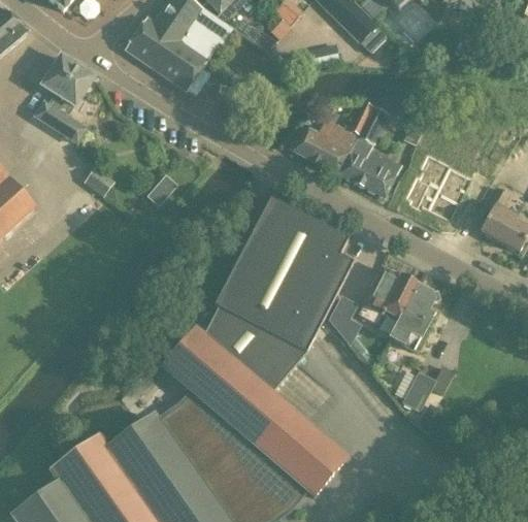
[(53,0),(63,8),(69,0),(53,0)]
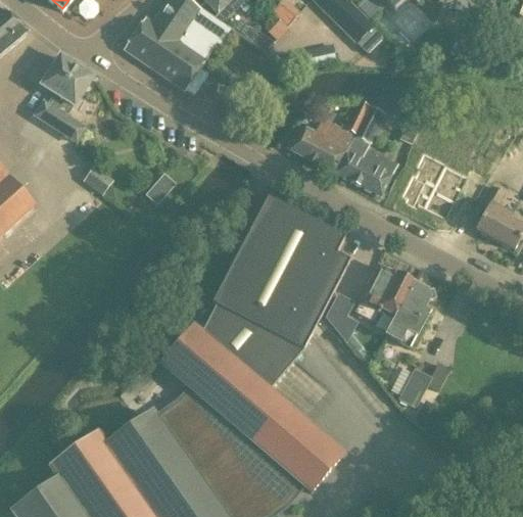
[(145,16),(124,48),(183,89),(185,87),(193,92),(207,72),(198,65),(216,41),(219,43),(229,27),(195,3),(194,4),(188,0),(165,0),(151,20),(145,16)]
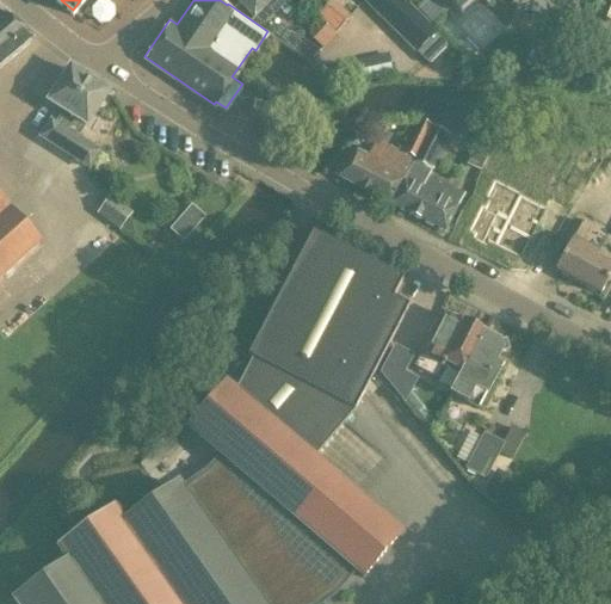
[(244,0),(254,12),(261,19),(283,0),(244,0)]
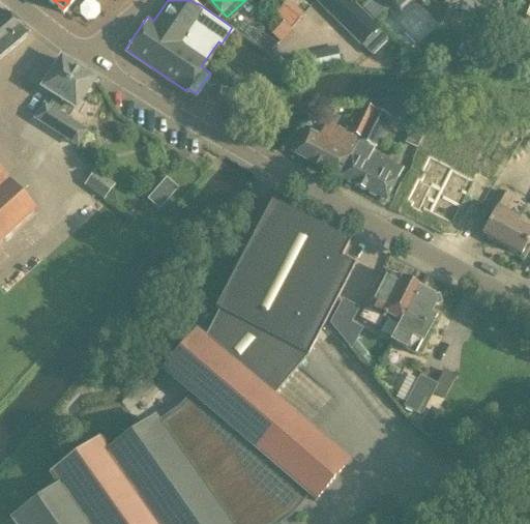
[(278,8),(294,21),(304,7),(295,0),(285,0),(278,8)]
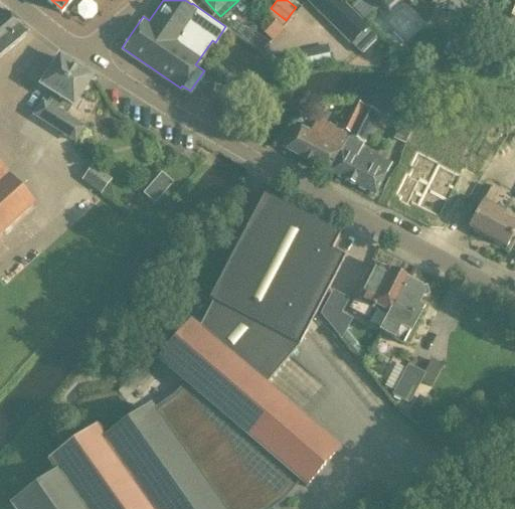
[(311,0),(350,39),(367,22),(345,0),(311,0)]
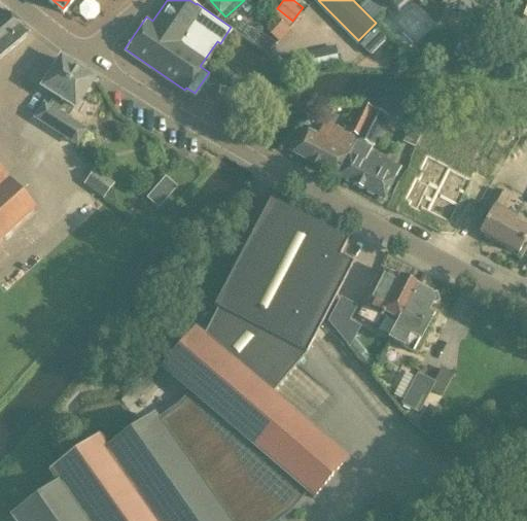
[(389,0),(359,0),(358,1),(373,16),(389,0)]
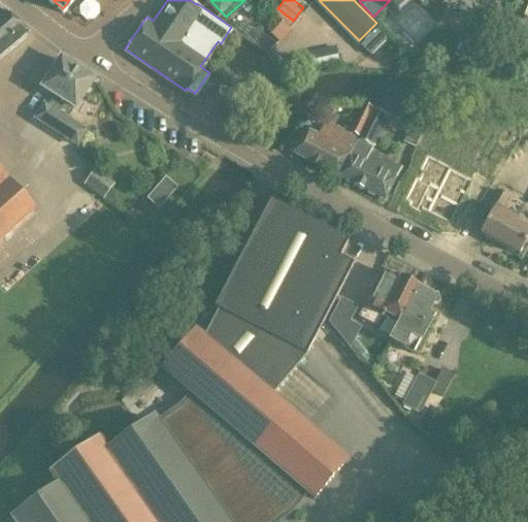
[(398,8),(407,0),(390,0),(398,8)]
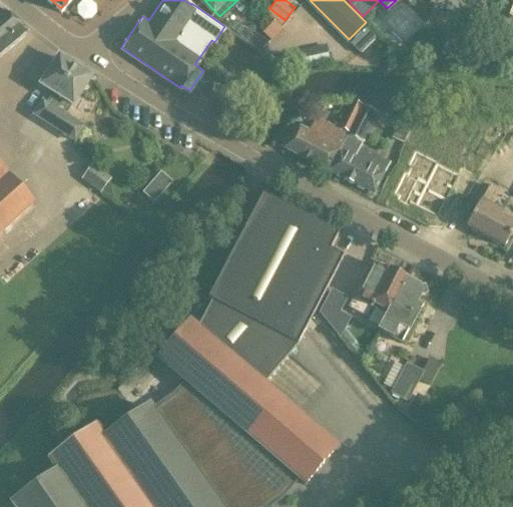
[(0,5),(0,52),(28,27),(21,22),(8,12),(0,5)]
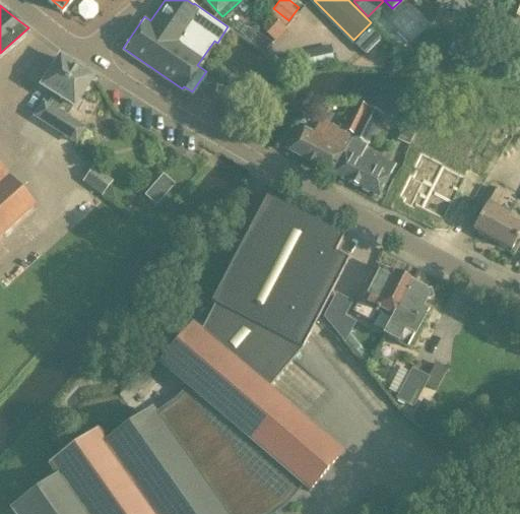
[(235,16),(230,24),(264,49),(270,40),(235,16)]
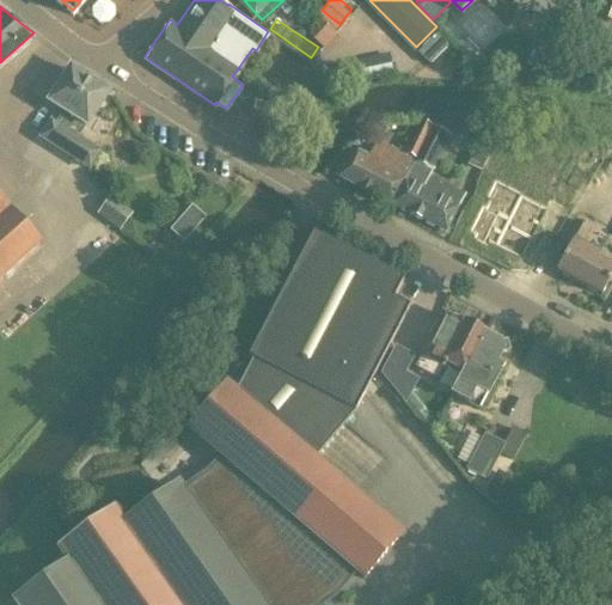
[(41,133),(63,147),(68,150),(79,132),(84,123),(108,87),(81,71),(71,63),(48,97),(65,107),(56,120),(51,116),(41,133)]
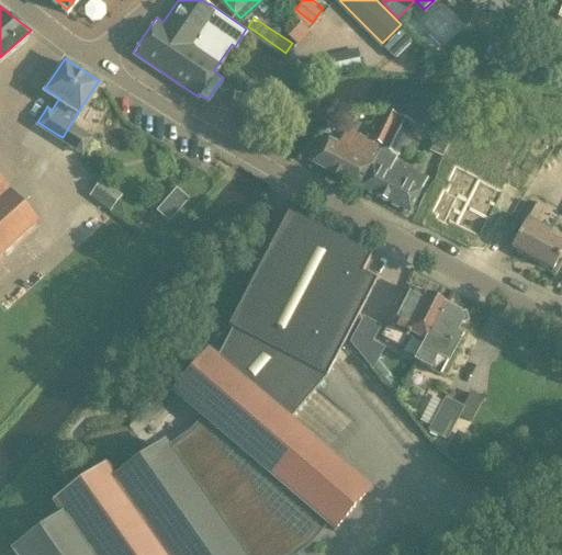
[(375,134),(375,135),(374,137),(383,142),(382,144),(394,150),(411,117),(386,106),(373,133),(375,134)]
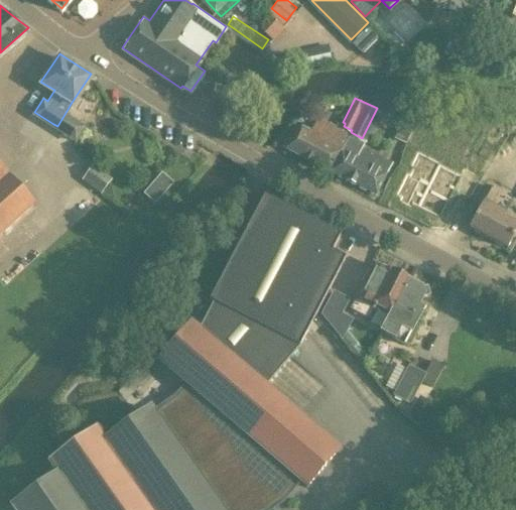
[(418,112),(409,130),(422,137),(431,119),(418,112)]
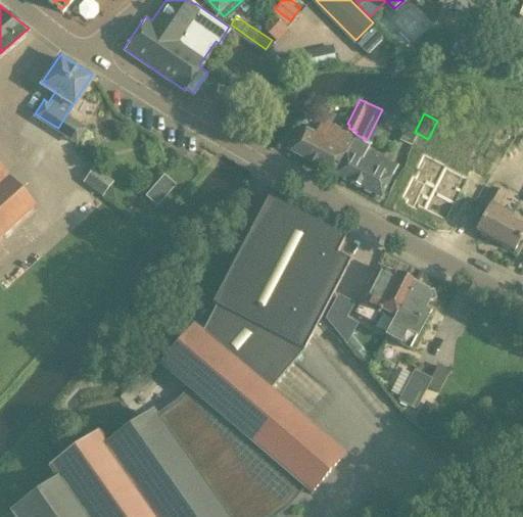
[(286,146),(319,162),(338,125),(322,116),(315,131),(305,126),(297,129),(286,146)]
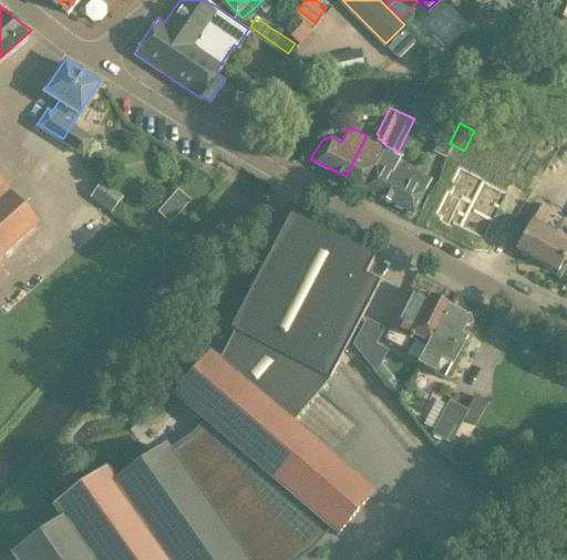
[(368,136),(367,135),(346,176),(363,185),(381,149),(382,151),(385,145),(377,141),(378,138),(379,136),(379,135),(377,134),(370,131),(368,136)]
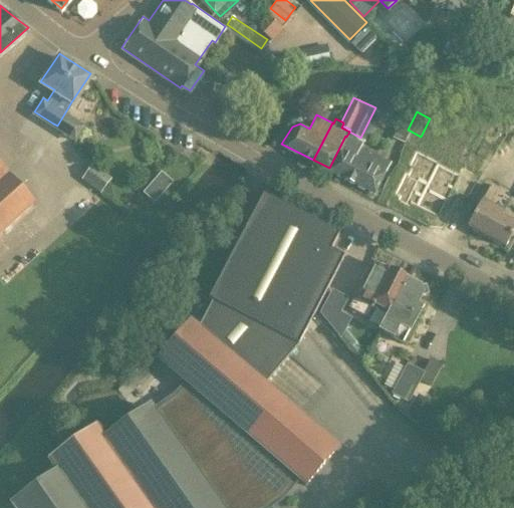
[(391,159),(346,137),(345,136),(329,168),(373,191),(391,159)]
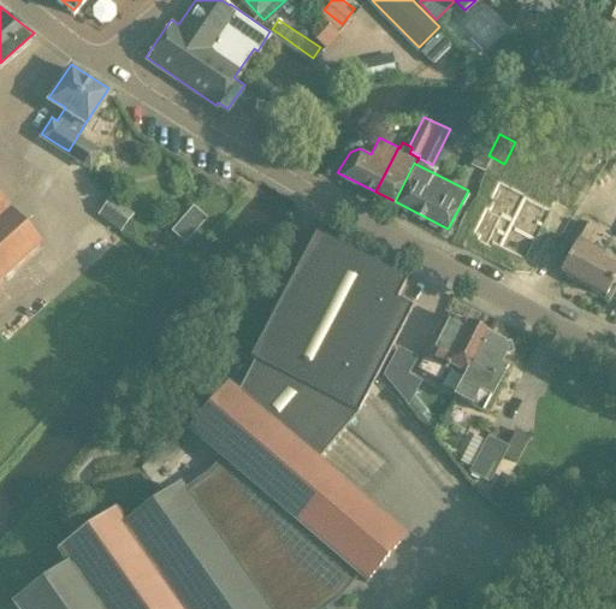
[(496,171),(468,226),(498,242),(527,187),(496,171)]
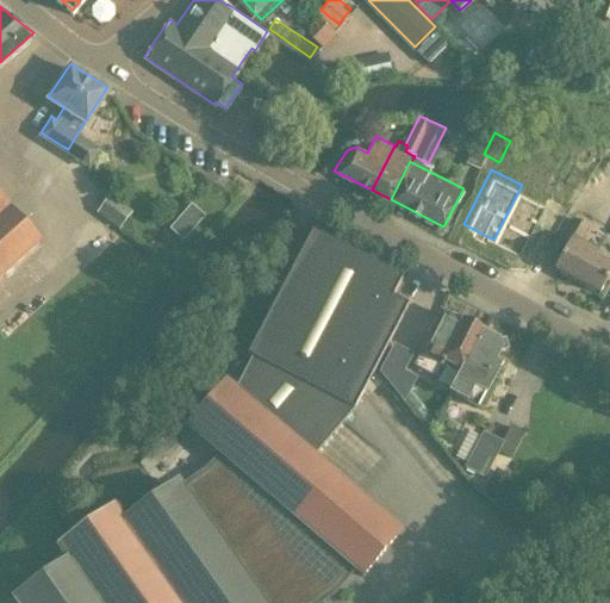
[(522,185),(493,240),(521,254),(540,218),(541,219),(541,221),(553,227),(571,199),(556,191),(551,203),(548,201),(549,199),(522,185)]
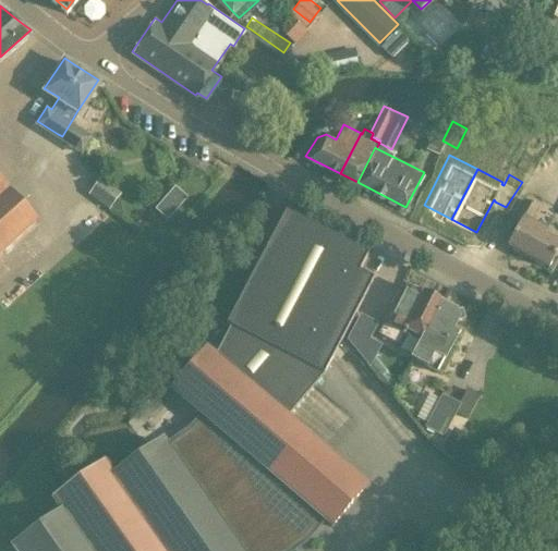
[(89,187),(110,204),(120,191),(100,174),(89,187)]
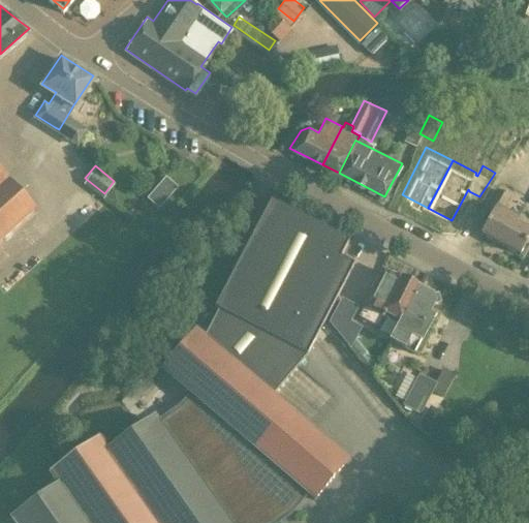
[(7,178),(0,170),(0,237),(33,209),(7,178)]
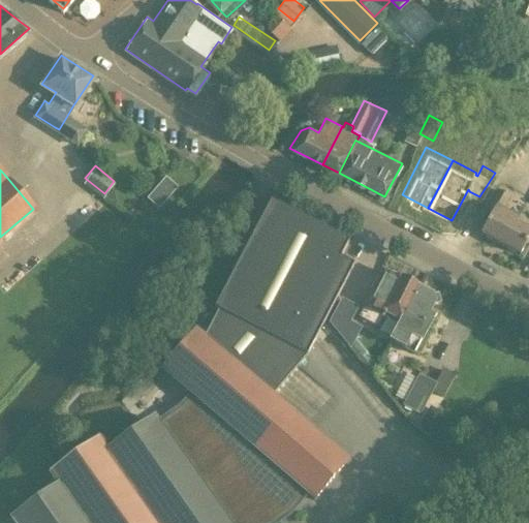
[(166,171),(147,192),(160,204),(179,181),(166,171)]
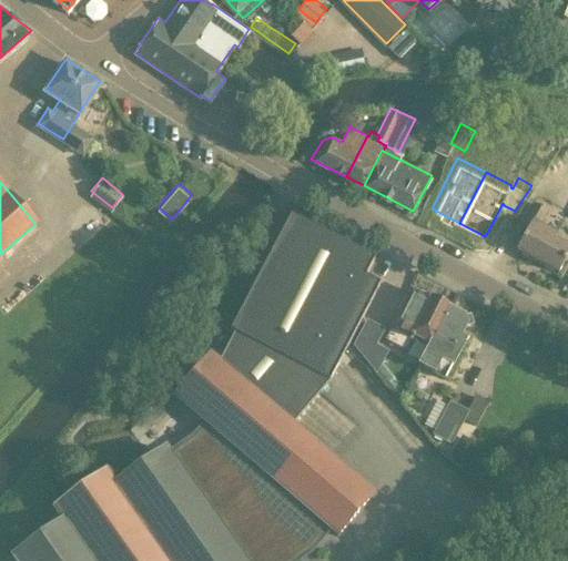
[(558,268),(567,250),(567,242),(554,236),(557,230),(539,221),(547,206),(535,200),(523,222),(527,224),(516,246),(558,268)]
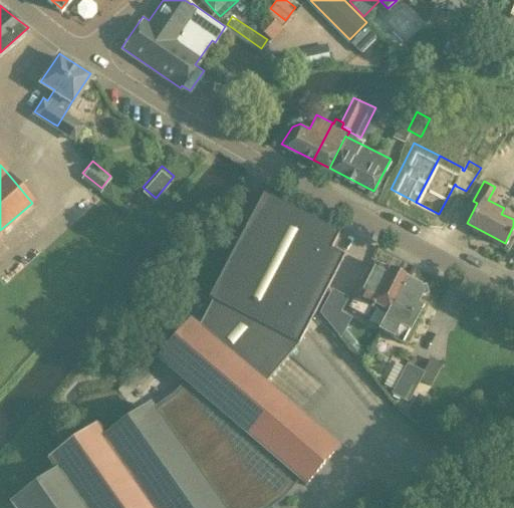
[(243,228),(207,297),(297,343),(317,304),(341,258),(328,251),(338,232),(262,192),(244,228),(243,228)]
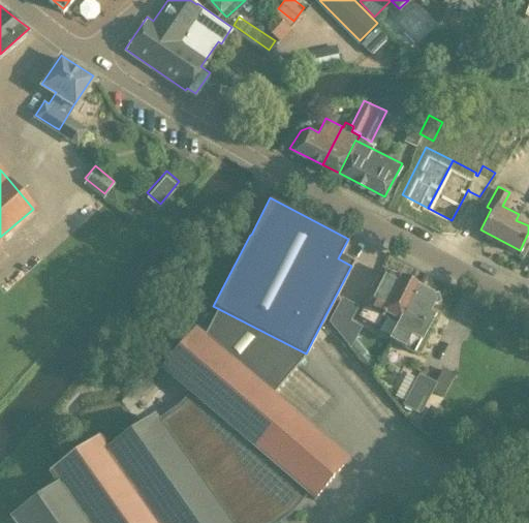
[(434,300),(440,299),(438,290),(432,293),(417,285),(416,278),(407,274),(401,276),(382,267),(364,300),(365,301),(362,307),(359,313),(378,324),(385,310),(400,318),(390,337),(414,349),(421,338),(422,338),(434,314),(429,311),(434,300)]
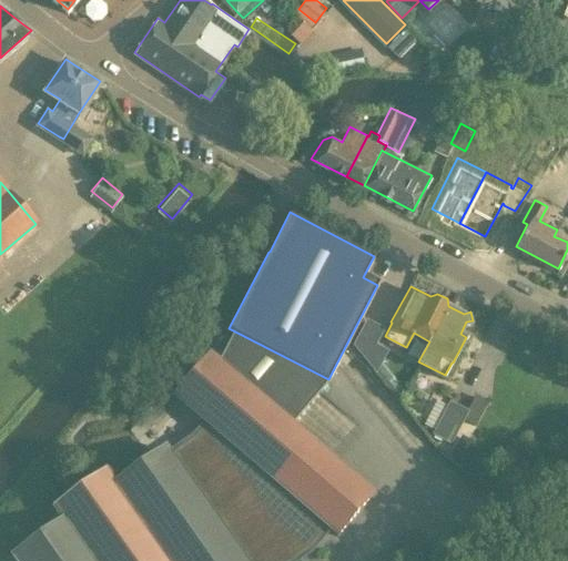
[(355,342),(376,367),(386,347),(374,342),(382,326),(367,318),(355,342)]
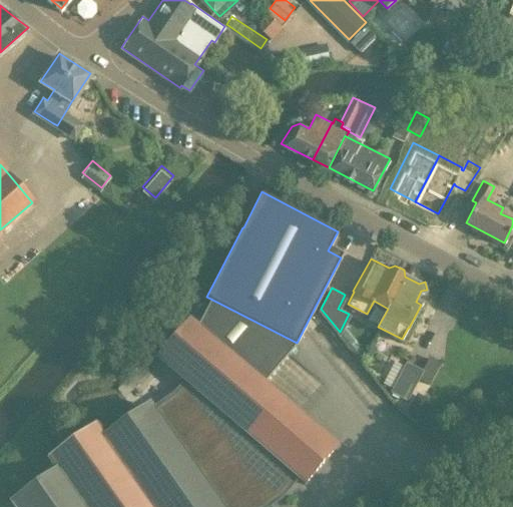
[(191,320),(170,344),(159,356),(185,379),(175,391),(152,407),(149,404),(138,412),(104,436),(95,423),(96,423),(96,422),(48,455),(48,456),(49,455),(53,461),(58,468),(12,500),(17,506),(262,506),(280,494),(298,474),(304,479),(336,443),(296,408),(265,380),(277,366),(290,351),(297,343),(206,297),(205,299),(211,302),(198,326),(191,320)]
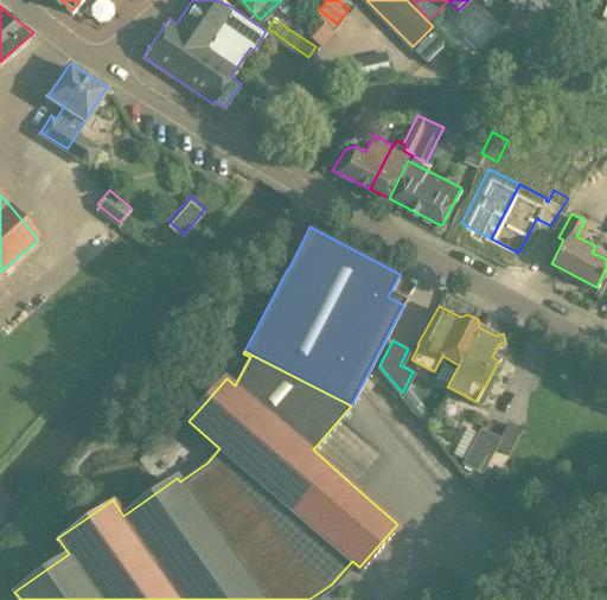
[(481,428),(464,460),(481,468),(492,447),(498,436),(481,428)]
